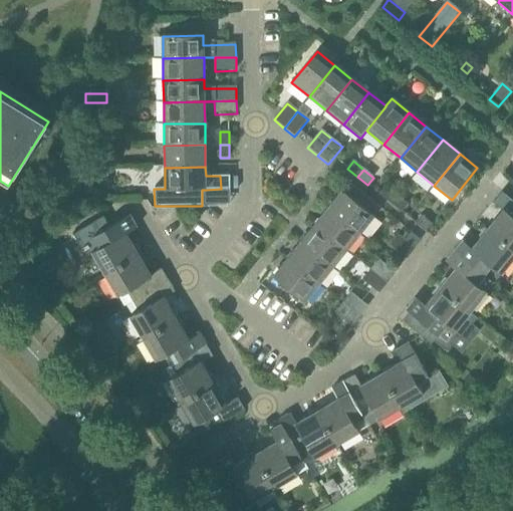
[(229,176),(220,176),(221,189),(230,189),(229,176)]
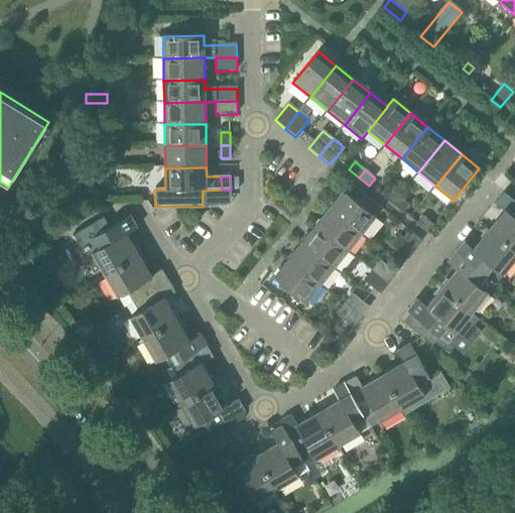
[(344,191),(330,209),(361,235),(381,210),(355,187),(349,196),(344,191)]
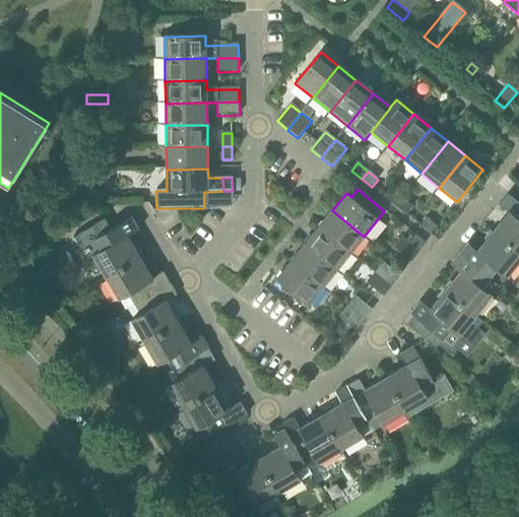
[(385,198),(395,206),(401,199),(391,191),(385,198)]
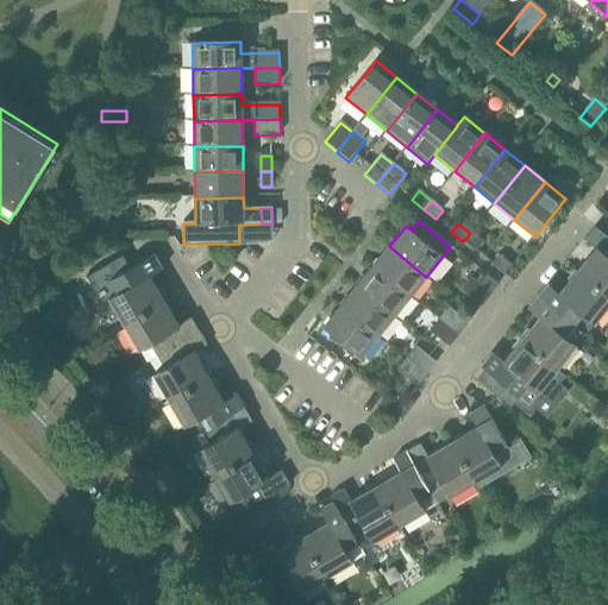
[(595,251),(577,272),(607,297),(607,239),(594,228),(583,241),(595,251)]
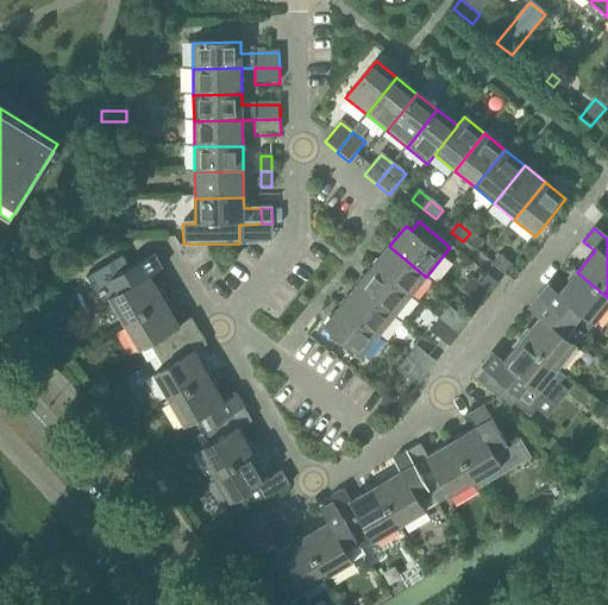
[(470,233),(463,241),(476,251),(483,243),(470,233)]
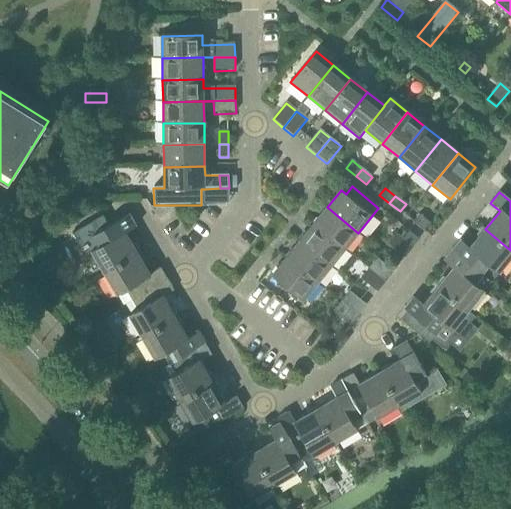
[(327,207),(313,224),(345,250),(358,233),(327,207)]
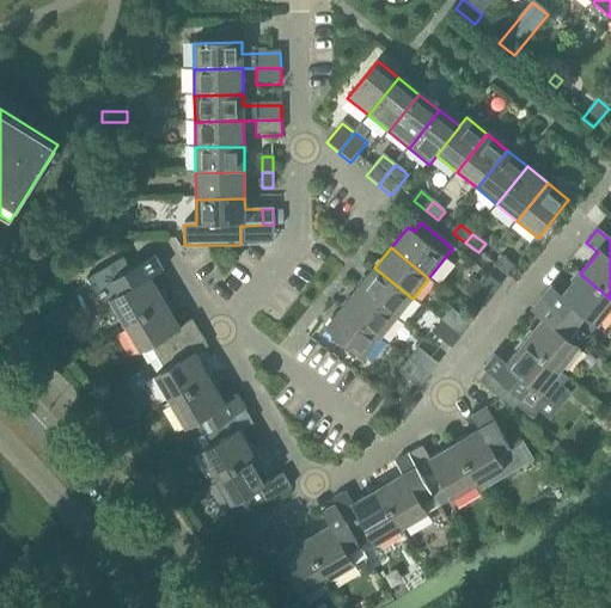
[(123,258),(86,280),(102,307),(110,302),(126,327),(165,304),(151,278),(163,271),(154,257),(130,271),(123,258)]
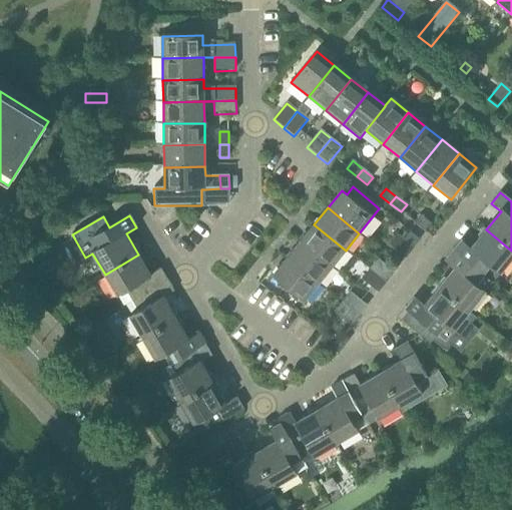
[(420,215),(414,223),(425,231),(431,224),(420,215)]
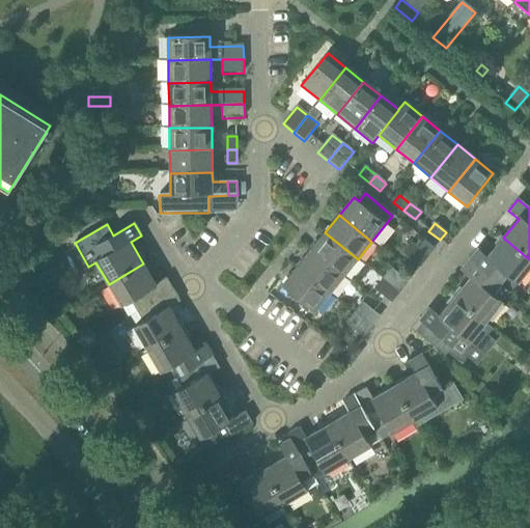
[(325,232),(310,250),(343,277),(358,259),(325,232)]
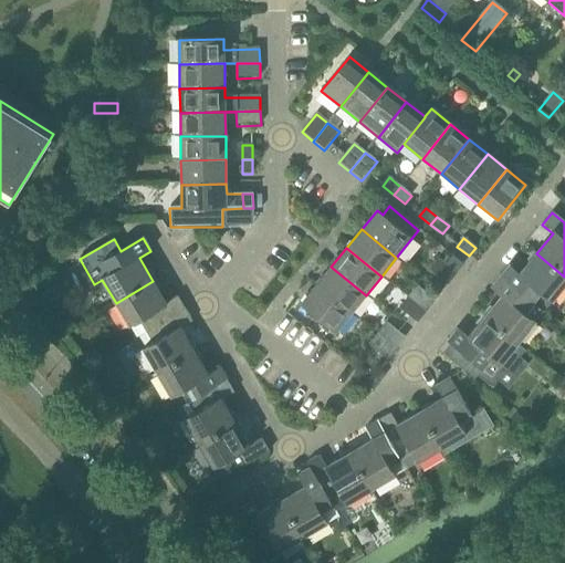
[(510,266),(500,277),(544,312),(564,285),(564,277),(536,253),(520,274),(510,266)]
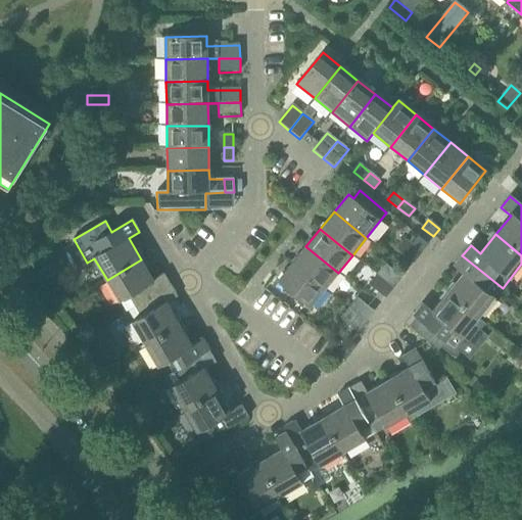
[(396,250),(414,264),(422,253),(405,239),(396,250)]
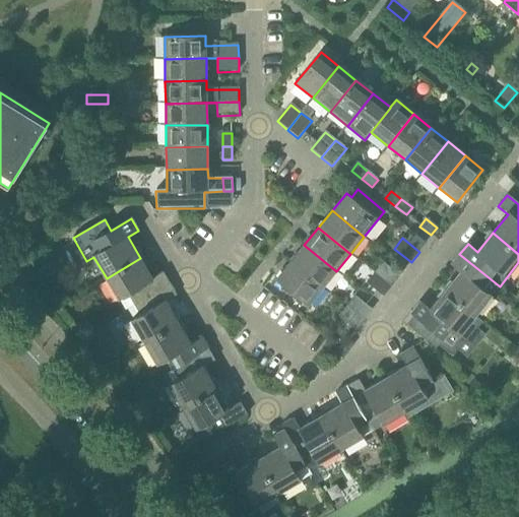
[(304,245),(290,262),(322,288),(336,271),(304,245)]
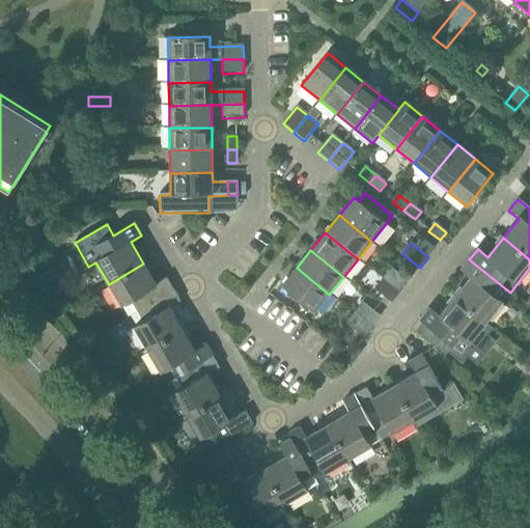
[(470,278),(454,298),(485,323),(510,293),(469,259),(461,271),(470,278)]
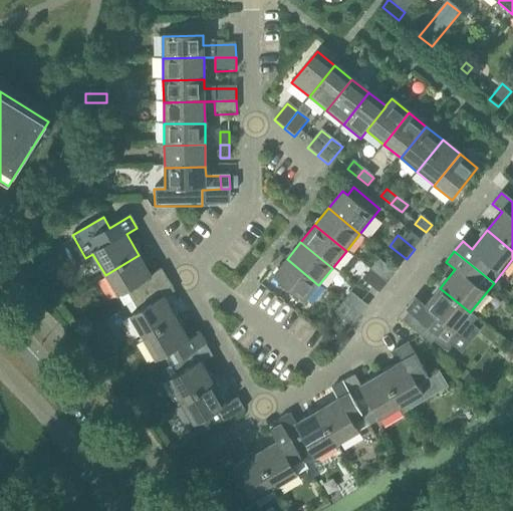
[(126,292),(133,302),(168,281),(161,270),(151,276),(139,255),(105,275),(117,296),(126,292)]
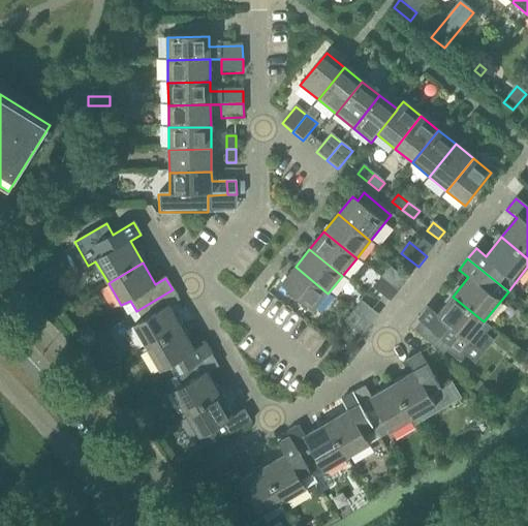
[(328,294),(296,267),(281,285),(313,311),(328,294)]
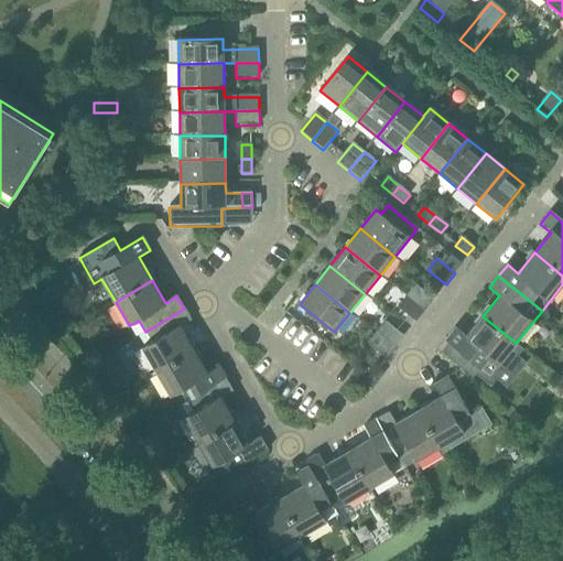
[(415,284),(405,297),(424,312),(434,300),(415,284)]
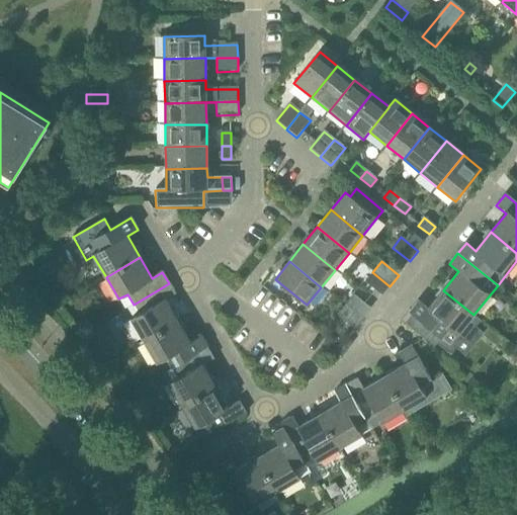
[(390,286),(372,272),(364,282),(382,295),(390,286)]
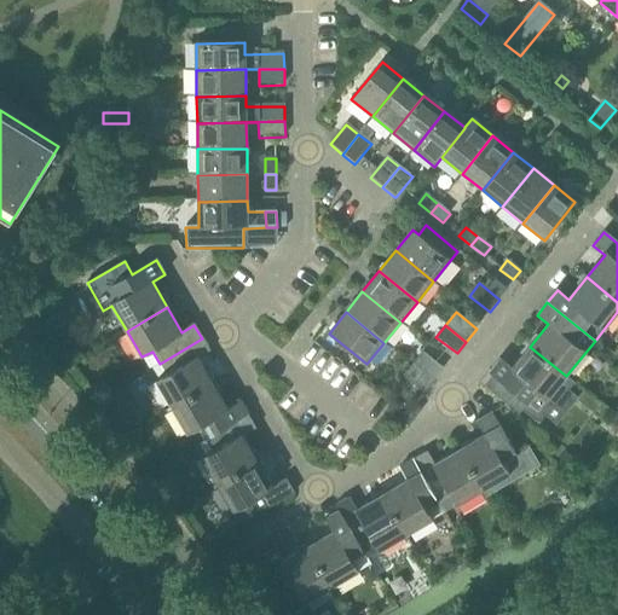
[(156,381),(172,408),(212,384),(197,360),(211,352),(202,338),(160,364),(166,375),(156,381)]
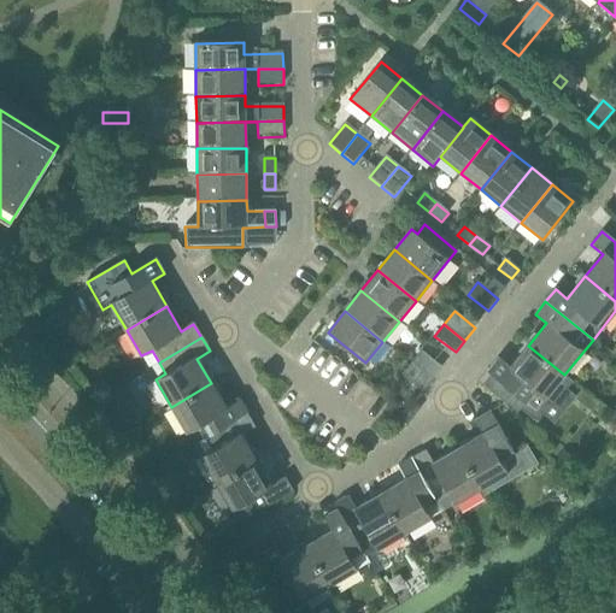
[(564,375),(528,346),(510,369),(499,359),(487,373),(512,393),(504,404),(516,413),(520,410),(535,422),(550,404),(553,406),(573,383),(564,376),(564,375)]
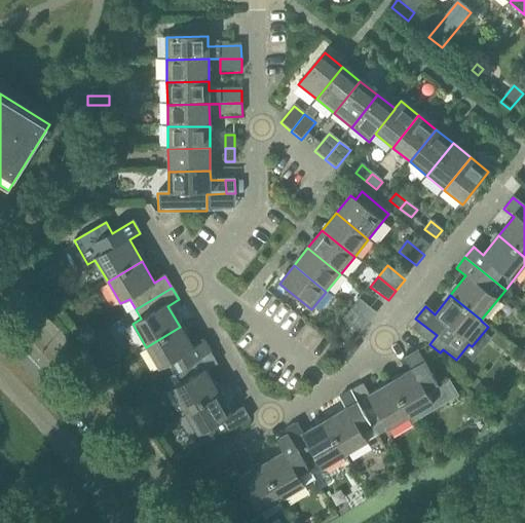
[(360,300),(350,311),(368,325),(376,313),(360,300)]
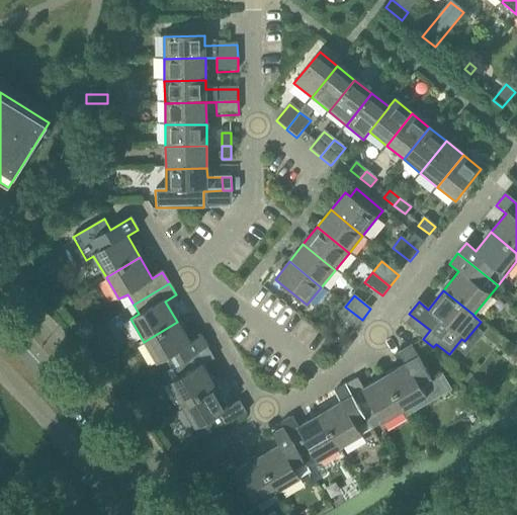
[(362,320),(345,307),(337,316),(354,330),(362,320)]
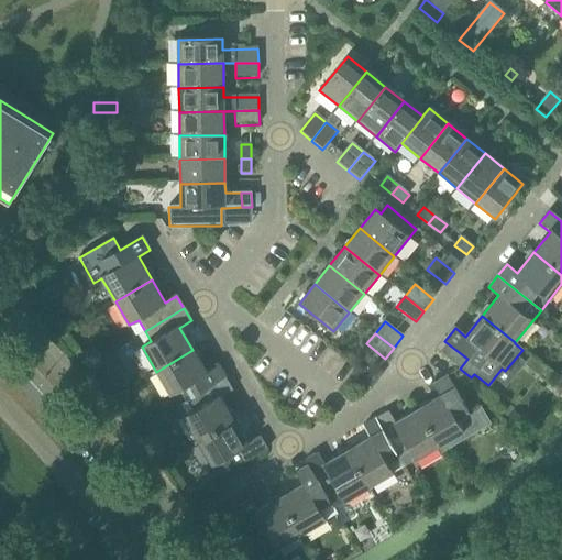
[(180,391),(186,402),(226,379),(218,366),(207,373),(193,350),(156,372),(171,396),(180,391)]
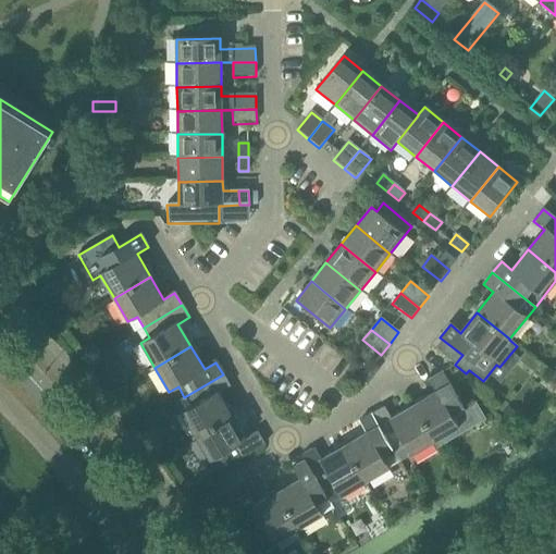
[(121,371),(111,377),(116,386),(126,381),(121,371)]
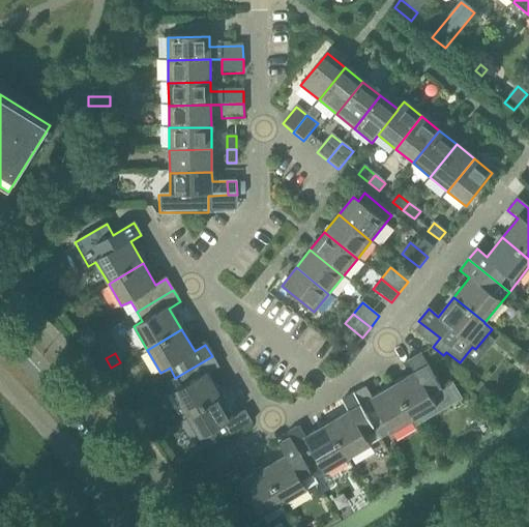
[(421,355),(408,362),(414,374),(393,386),(413,420),(437,407),(432,399),(443,391),(421,355)]
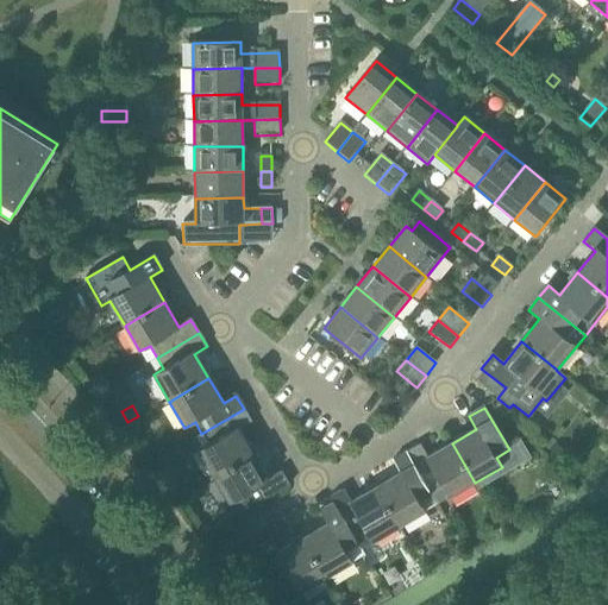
[(199,451),(214,478),(254,454),(239,430),(252,422),(244,409),(201,434),(208,445),(199,451)]
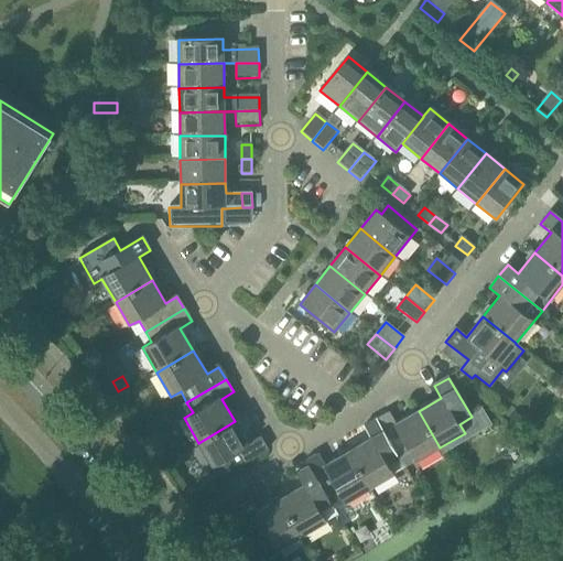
[(389,412),(376,420),(399,460),(411,453),(417,462),(440,448),(419,411),(396,424),(389,412)]
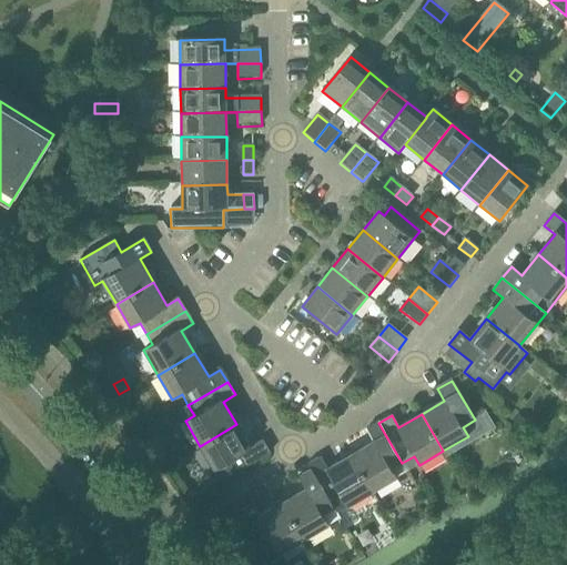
[(517,416),(510,425),(523,435),(529,426),(517,416)]
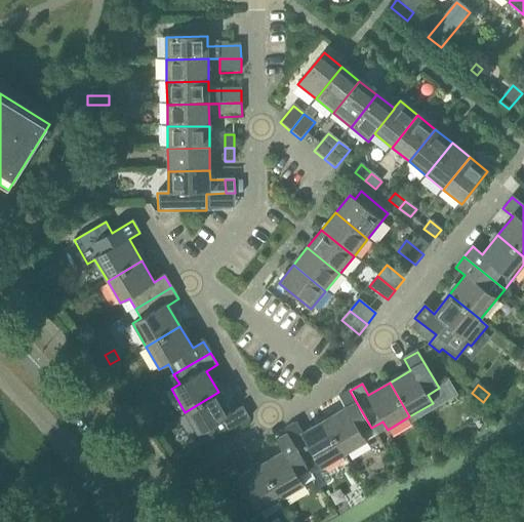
[(345,408),(324,420),(345,455),(367,442),(362,433),(371,428),(350,391),(338,398),(345,408)]
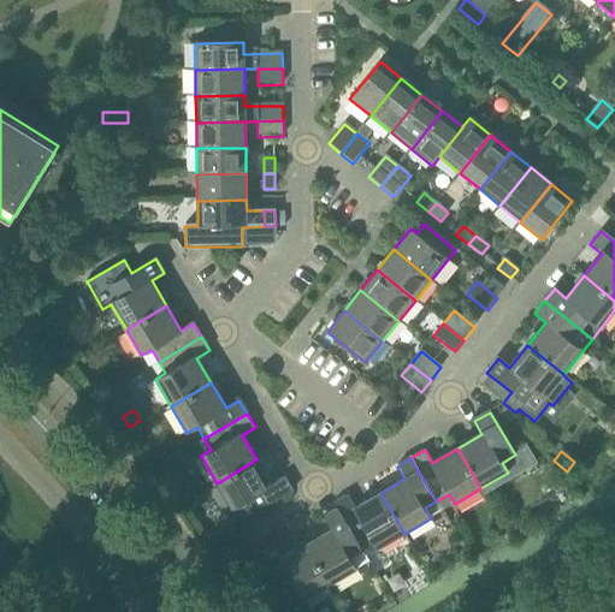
[(256,459),(217,483),(232,510),(242,504),(249,517),(293,492),(284,477),(271,485),(256,459)]
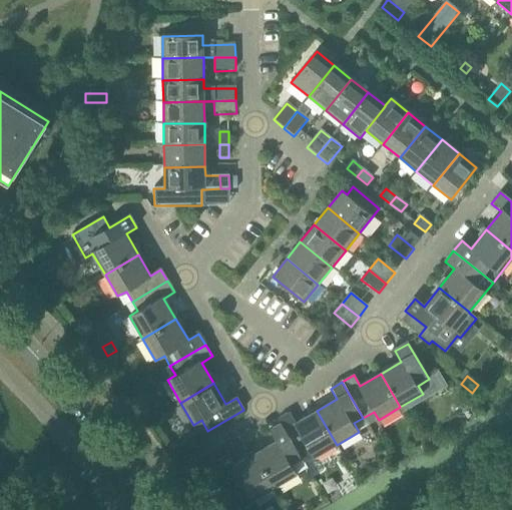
[(290,413),(278,420),(281,425),(302,461),(304,464),(315,458),(337,445),(317,411),(296,423),(290,413)]
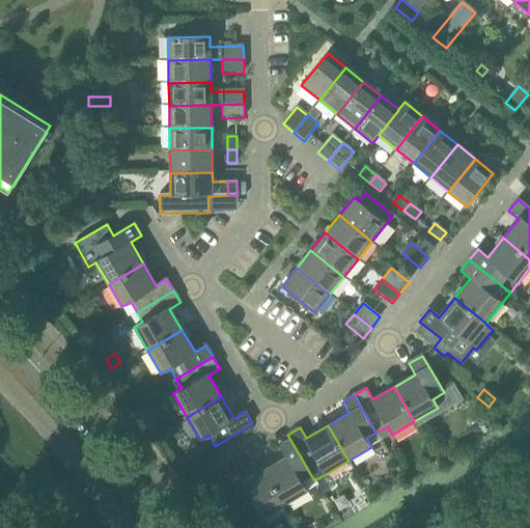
[(285,457),(263,470),(284,505),(308,492),(303,482),(312,477),(290,440),(279,446),(285,457)]
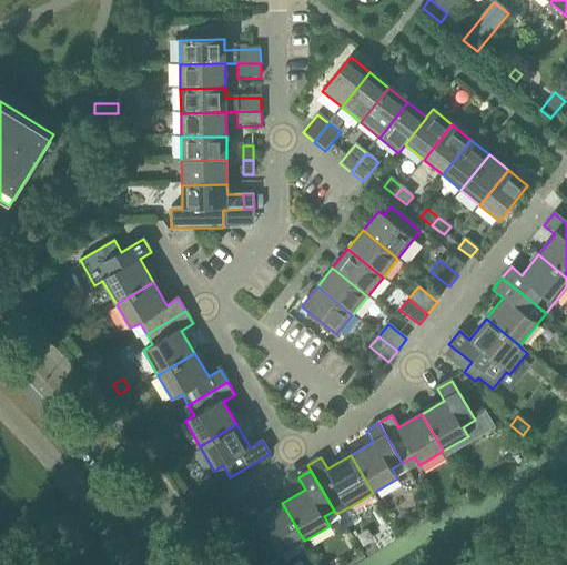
[(304,541),(282,503),(260,516),(253,505),(239,513),(262,554),(274,546),(280,555),(304,541)]
